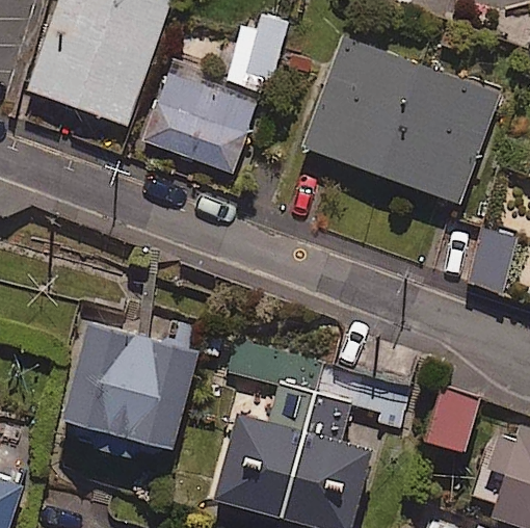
[(168,0),(59,0),(30,93),(129,124),(168,0)]
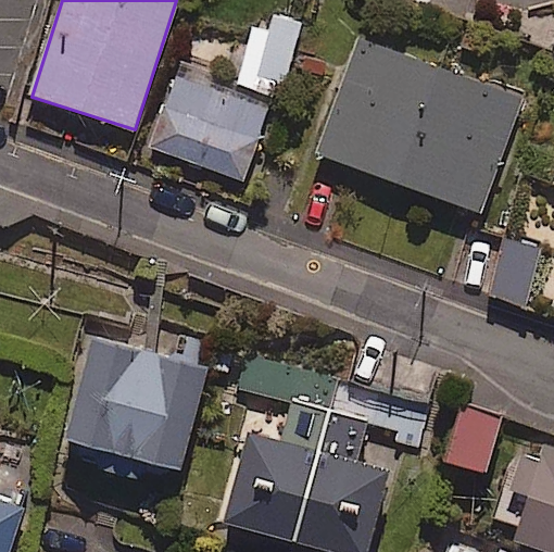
[(236,84),(274,98),(300,25),(263,11),(236,84)]
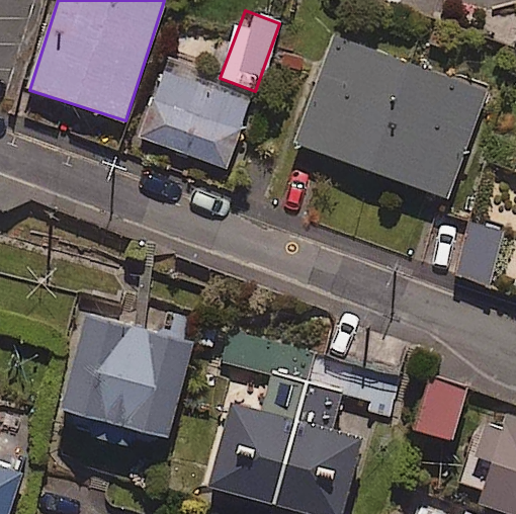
[(488,95),(336,34),(294,141),(445,200),(488,95)]
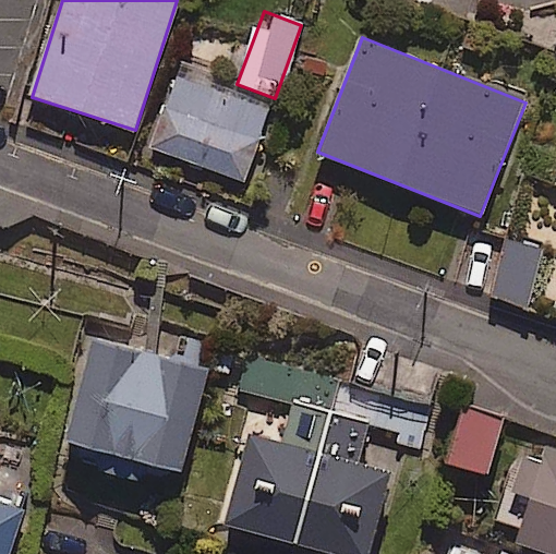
[(275,98),(237,84),(182,64),(152,148),(244,182),(275,98)]
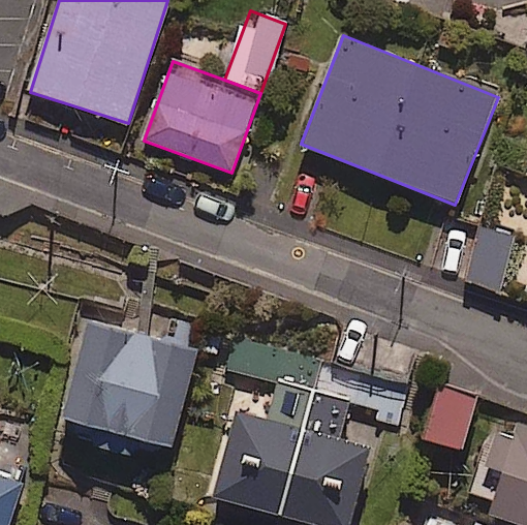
[(166,450),(199,346),(92,311),(59,414),(105,430),(99,446),(135,458),(141,441),(166,450)]
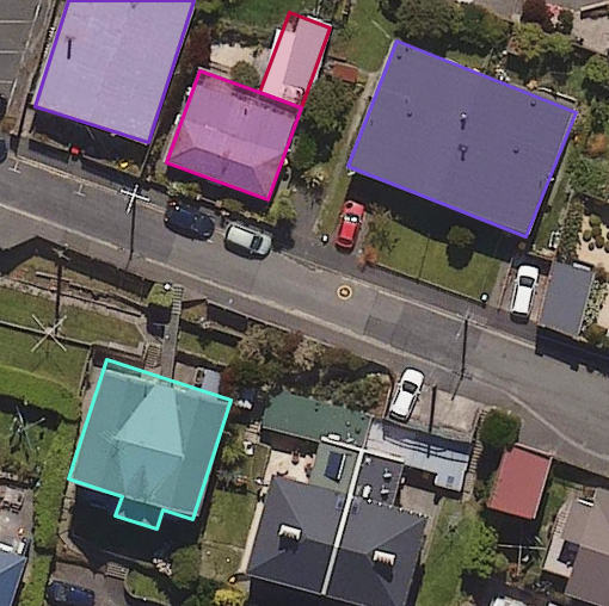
[(475,450),(296,400),(287,434),(321,444),(312,478),(271,468),(243,569),(373,605),(401,605),(428,515),(393,506),(401,474),(463,490),(475,450)]
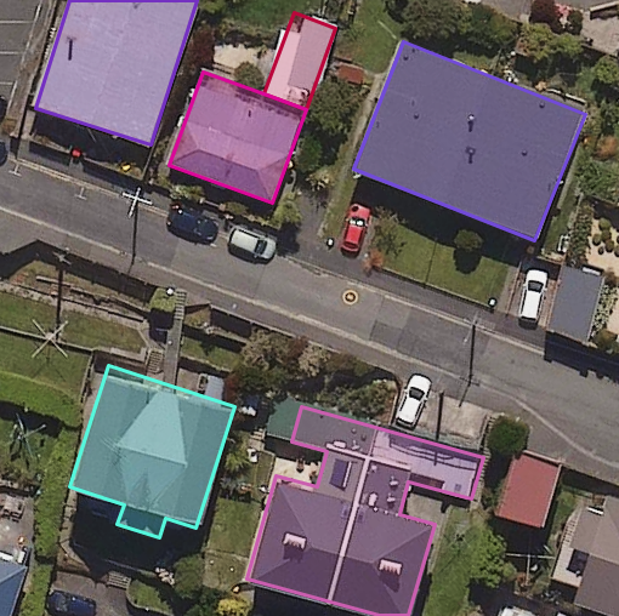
[(562,466),(521,451),(500,514),(541,528),(562,466)]
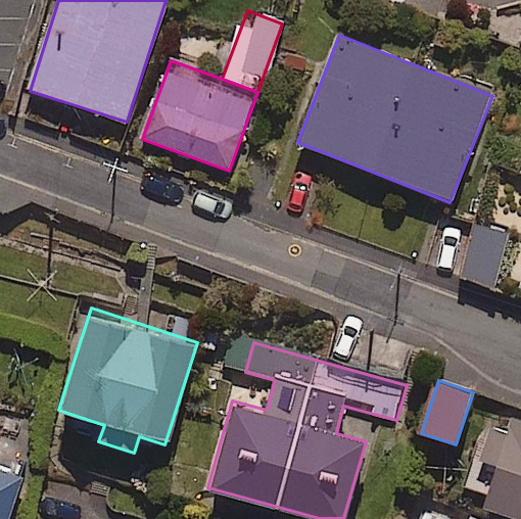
[(520,419),(514,416),(506,435),(490,428),(478,458),(491,463),(476,503),(515,518),(520,518),(520,419)]
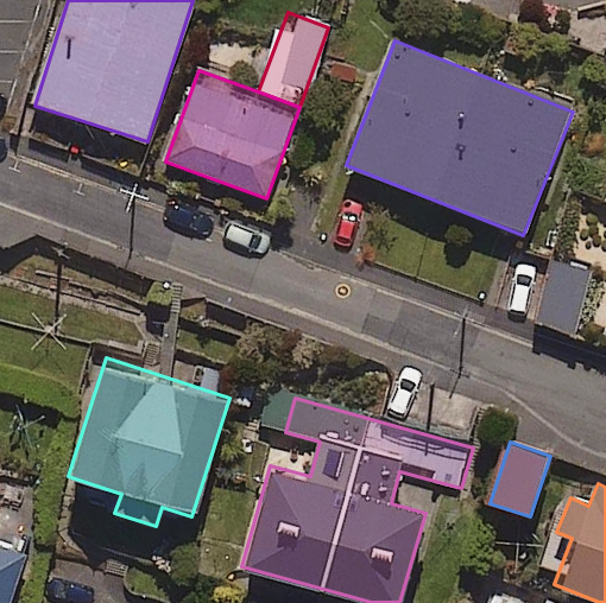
[(6,602),(24,548),(0,540),(0,602),(6,602)]
